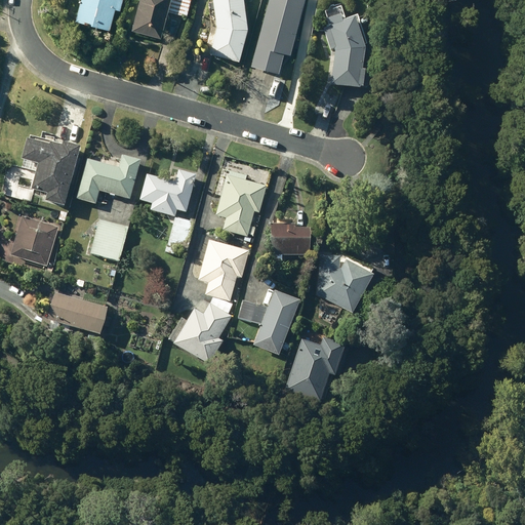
[(79,0),(74,22),(108,31),(114,10),(118,11),(121,0),(79,0)]
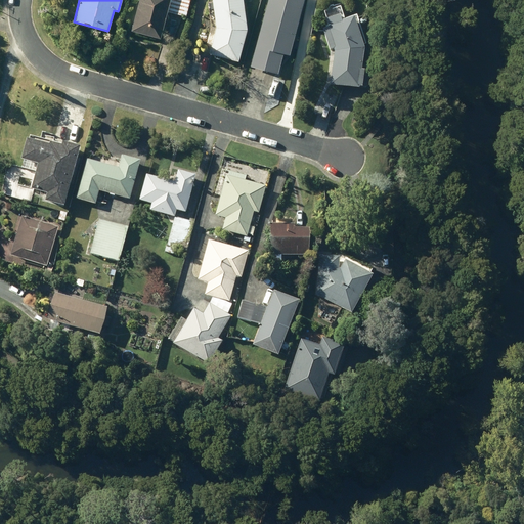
[(137,0),(130,32),(159,39),(166,12),(185,17),(189,0),(137,0)]
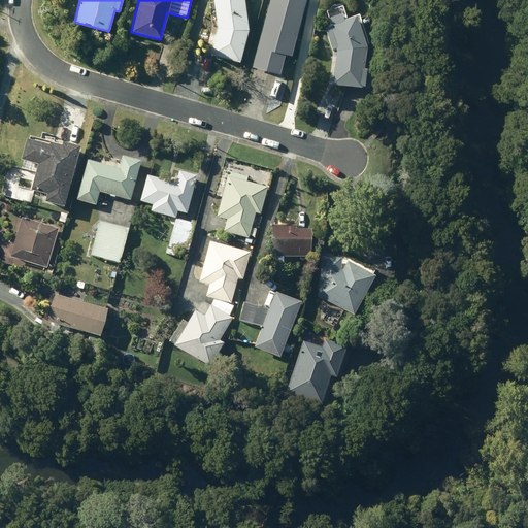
[(242,0),(212,0),(217,27),(209,55),(238,63),(248,30),(242,0)]
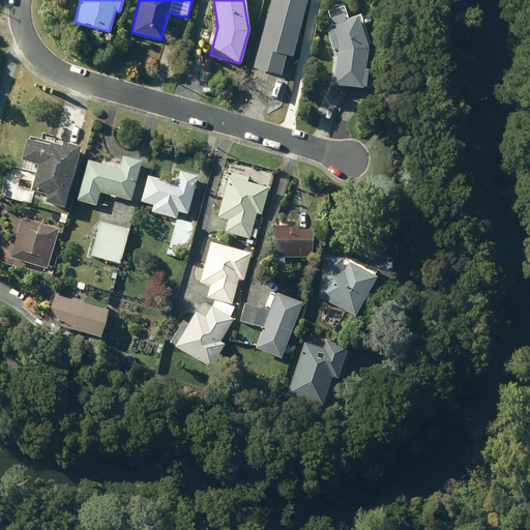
[(269,0),(252,67),(281,75),(286,55),(291,56),(305,0),(269,0)]
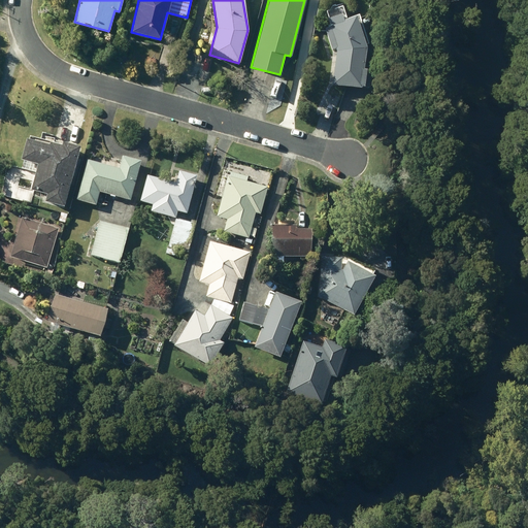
[(327,21),(329,30),(324,31),(330,52),(334,51),(336,55),(332,88),(360,91),(360,90),(363,90),(363,89),(369,90),(372,68),(363,67),(364,51),(355,20),(342,23),(341,17),(327,21)]
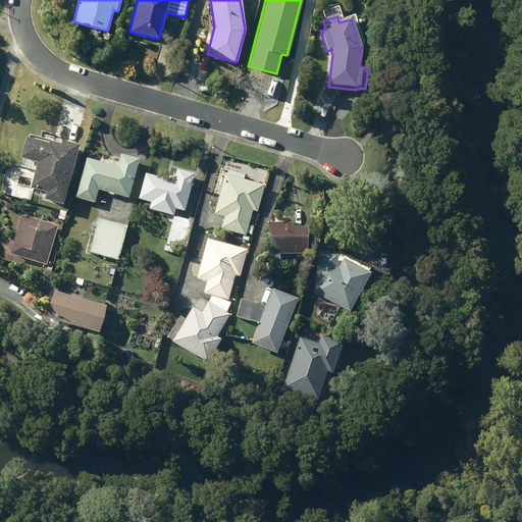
[(36,161),(29,187),(44,191),(42,198),(61,204),(77,144),(59,139),(58,143),(46,140),(46,142),(24,136),(18,157),(36,161)]
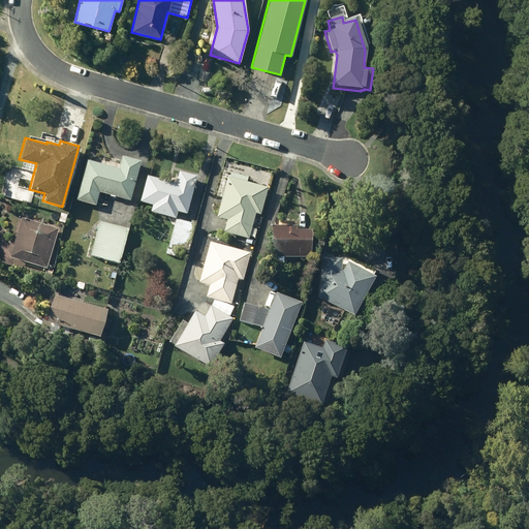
[(87,159),(74,199),(94,205),(98,191),(129,200),(141,159),(122,154),(118,168),(87,159)]
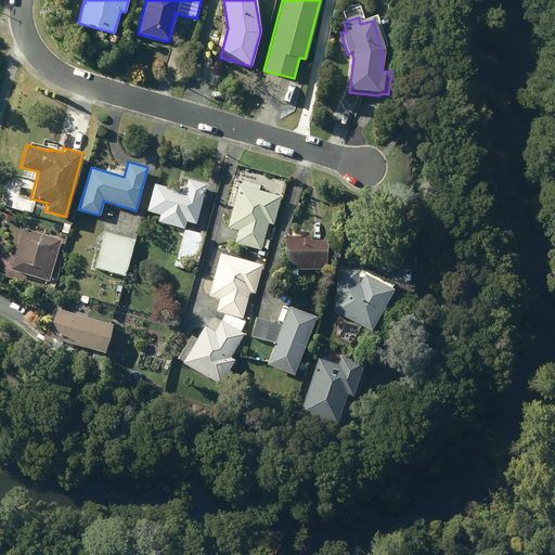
[(158,214),(156,221),(183,229),(185,221),(195,223),(206,183),(186,179),(183,192),(154,183),(146,210),(158,214)]
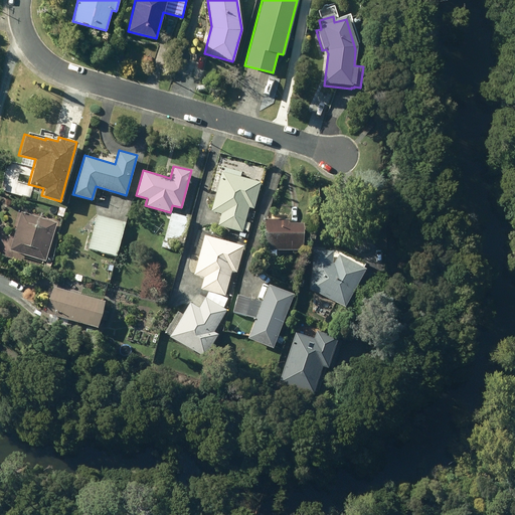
[(239,176),(240,172),(224,168),(223,172),(220,171),(211,211),(220,213),(217,226),(239,231),(238,235),(244,237),(245,232),(241,232),(247,206),(253,208),(260,181),(239,176)]
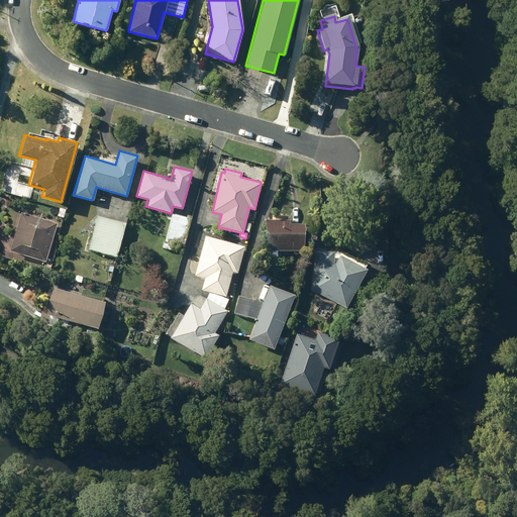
[(60,207),(57,216),(64,217),(66,209),(60,207)]
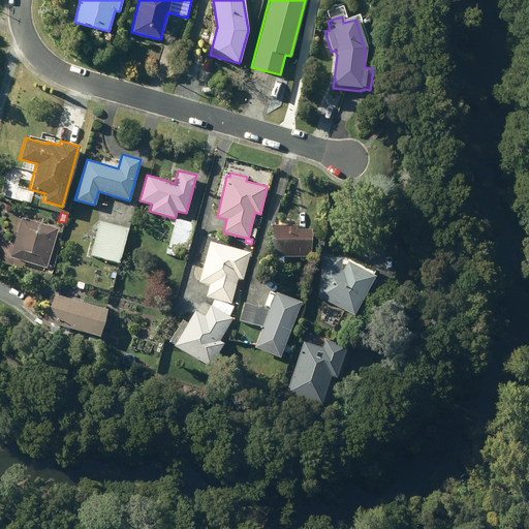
[(58,228),(21,217),(9,256),(47,268),(58,228)]
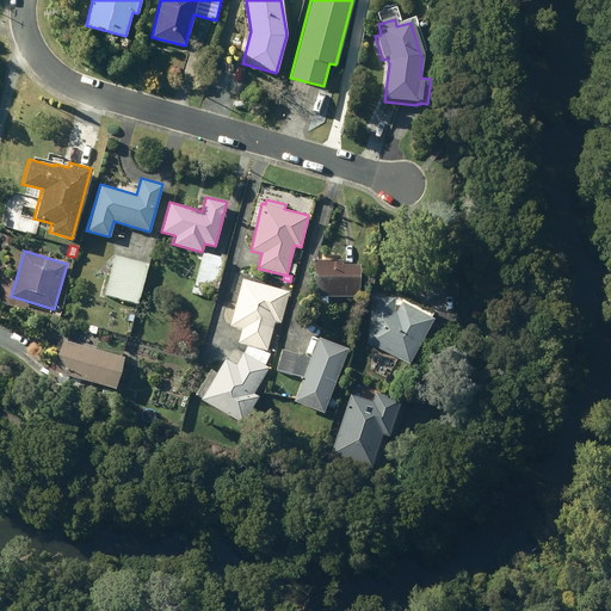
[(203,253),(192,292),(202,296),(204,288),(217,291),(226,259),(203,253)]
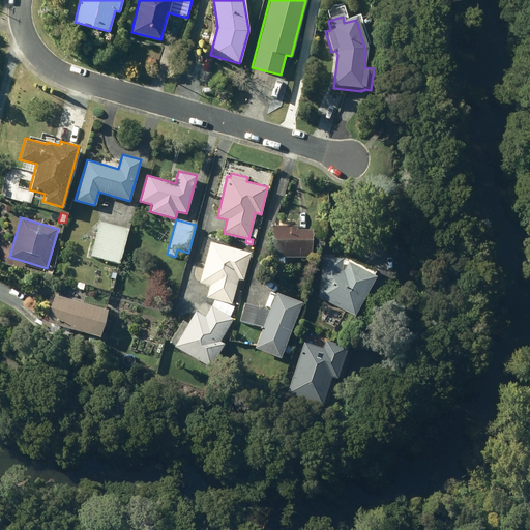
[(99,221),(89,256),(118,264),(128,229),(99,221)]
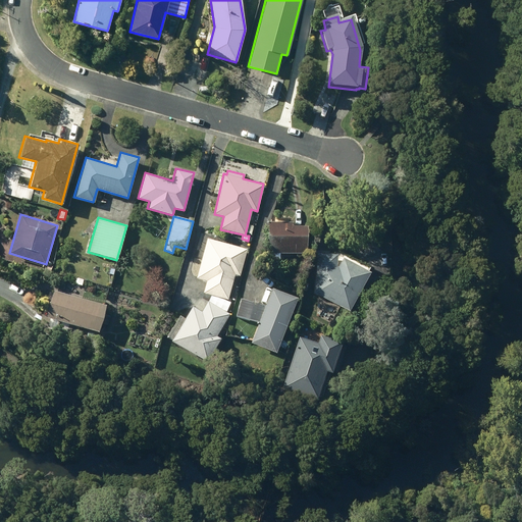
[(291,221),(267,221),(267,253),(269,253),(269,262),(278,262),(278,253),(305,253),(305,224),(291,224),(291,221)]
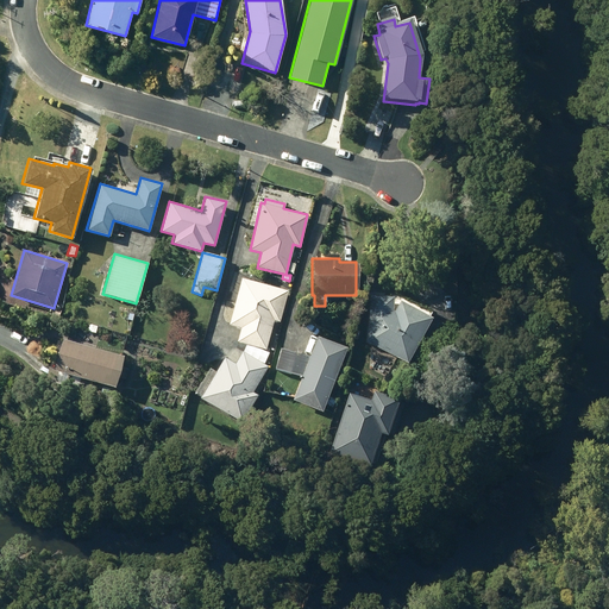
[(228,325),(240,328),(237,341),(265,350),(274,320),(278,321),(287,290),(242,278),(228,325)]
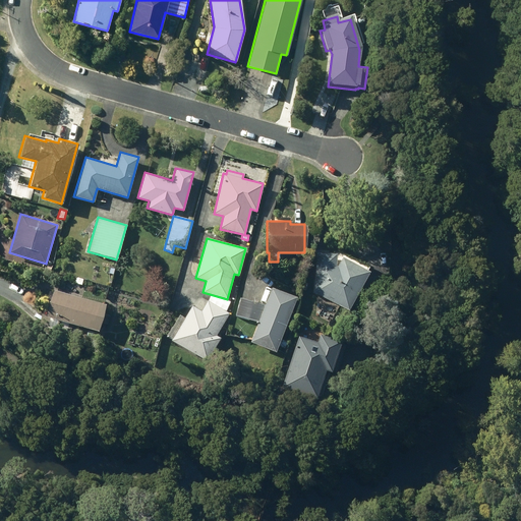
[(335,266),(336,253),(316,252),(314,292),(347,310),(368,271),(362,268),(364,265),(348,256),(346,259),(341,256),(336,266),(335,266)]
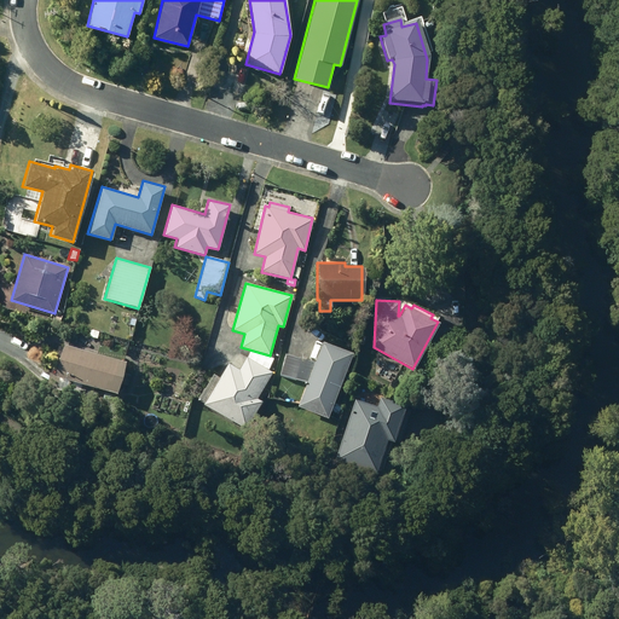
[(128,312),(126,323),(133,327),(137,314),(128,312)]
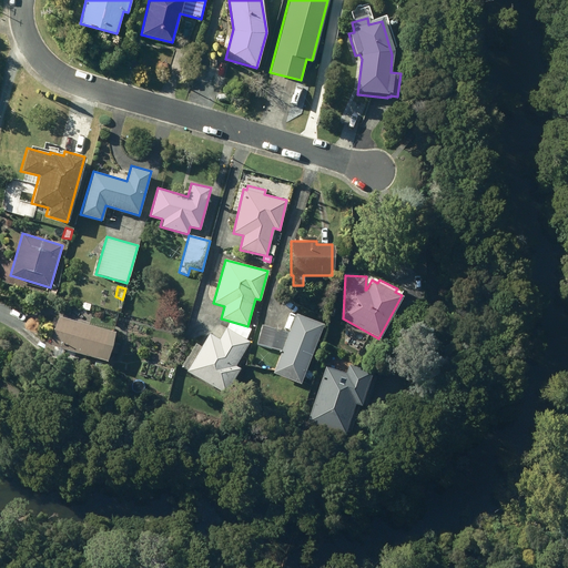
[(256,345),(281,351),(272,373),(300,385),(303,377),(310,381),(314,372),(306,368),(323,325),(295,314),(288,332),(261,325),(256,345)]
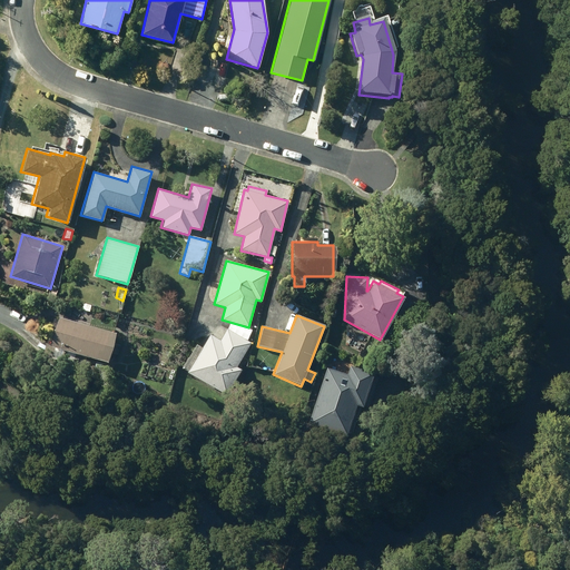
[(97,359),(92,375),(110,380),(112,371),(105,369),(114,333),(58,318),(55,333),(47,332),(45,342),(50,343),(47,357),(77,365),(79,354),(97,359)]
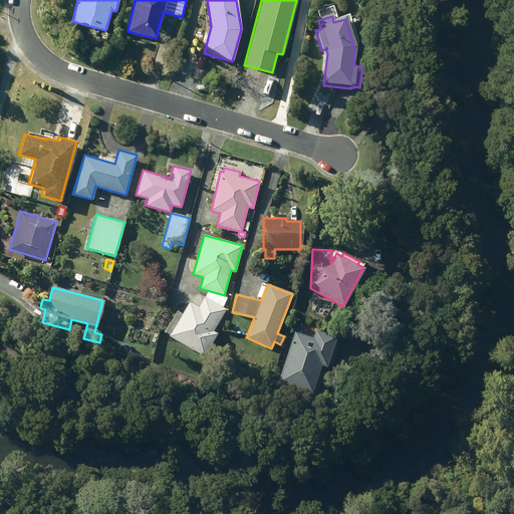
[(212,330),(225,309),(205,296),(198,307),(190,302),(168,335),(202,357),(217,333),(212,330)]
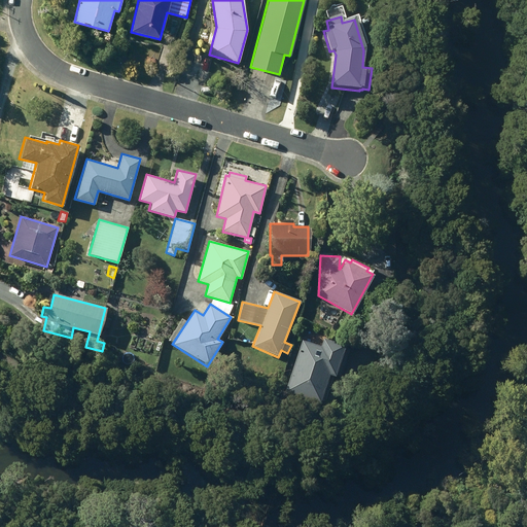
[(302,341),(285,391),(319,402),(328,374),(335,376),(344,345),(322,338),(320,346),(302,341)]
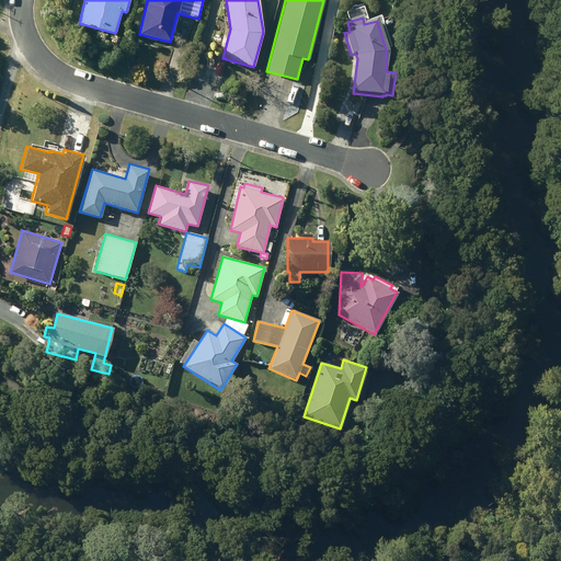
All buildings are outlined.
